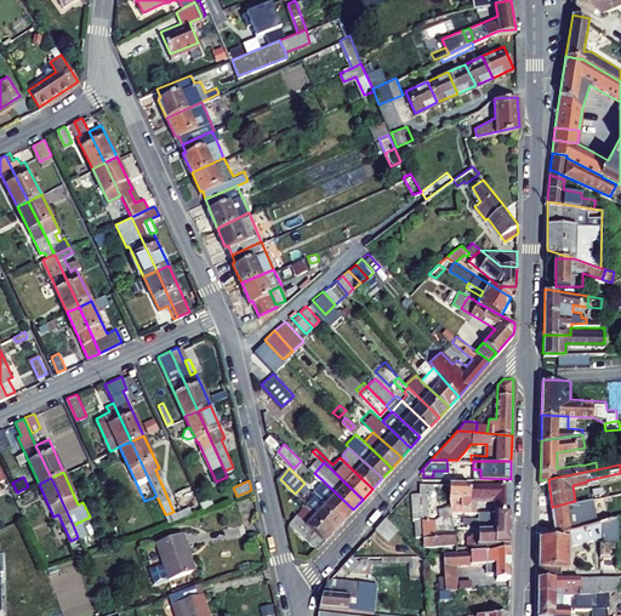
[(323,480),(315,488),(319,491),(326,484),(323,480)]
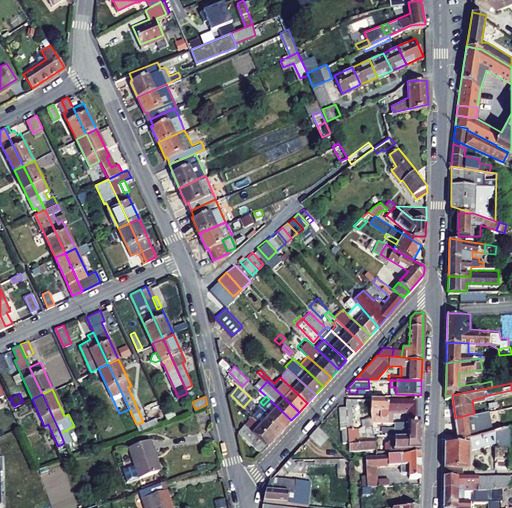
[(345,397),(346,405),(348,440),(349,449),(375,447),(373,424),(373,421),(372,421),(371,418),(371,417),(362,418),(363,424),(367,424),(367,426),(365,427),(366,431),(359,432),(358,427),(353,428),(351,403),(351,397),(345,397)]
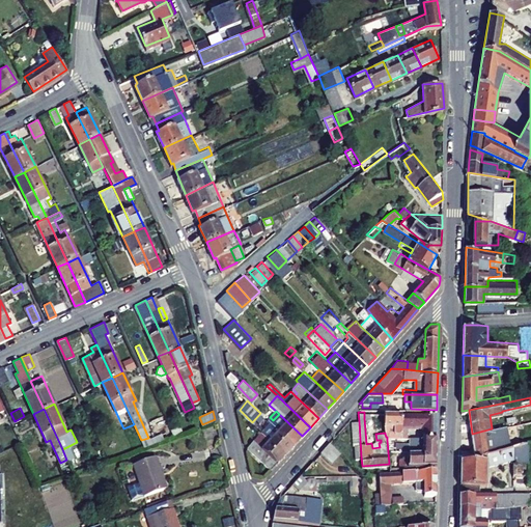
[(383,413),(373,412),(374,425),(383,424),(383,413)]
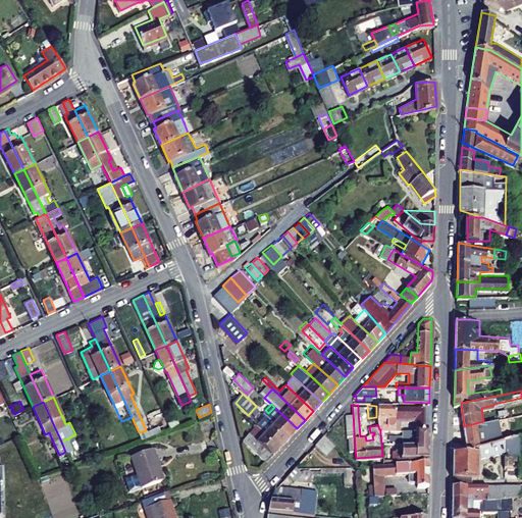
[(386,426),(395,426),(395,406),(376,406),(376,417),(378,425),(378,426),(386,426)]
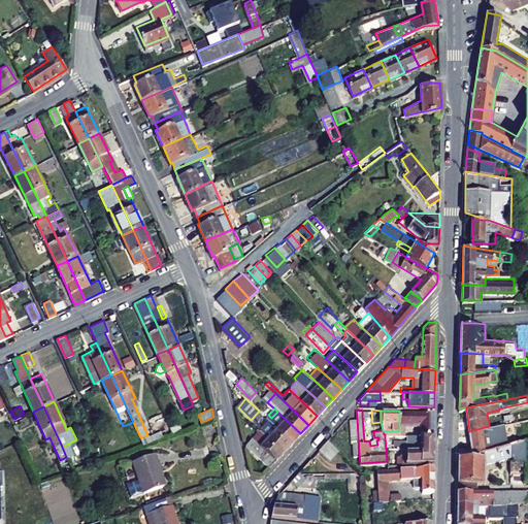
[(399,431),(399,434),(401,434),(404,434),(404,423),(420,423),(421,434),(433,434),(433,412),(399,411),(399,431)]
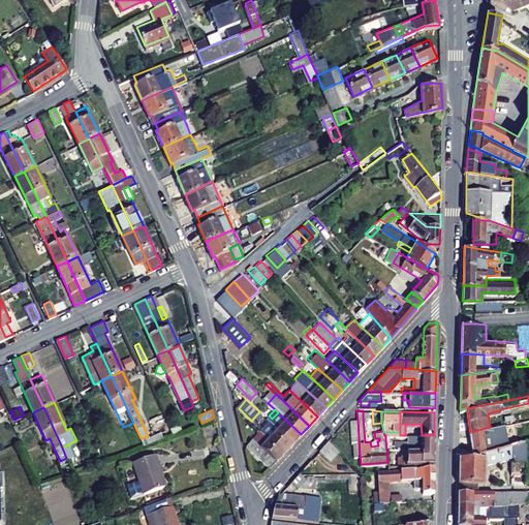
[(512,411),(503,413),(505,423),(522,420),(521,415),(515,418),(512,411)]
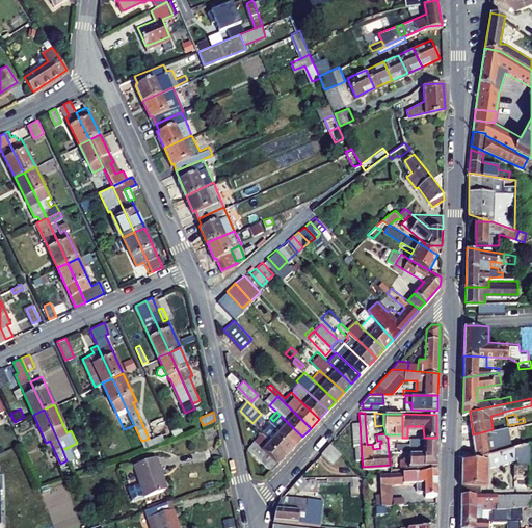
[(268,421),(270,423),(294,446),(302,437),(280,415),(273,421),(270,418),(268,421)]
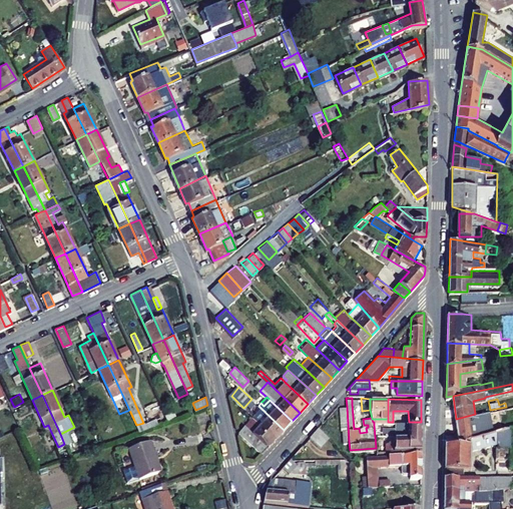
[(343,442),(349,441),(347,406),(339,406),(340,420),(342,420),(343,442)]
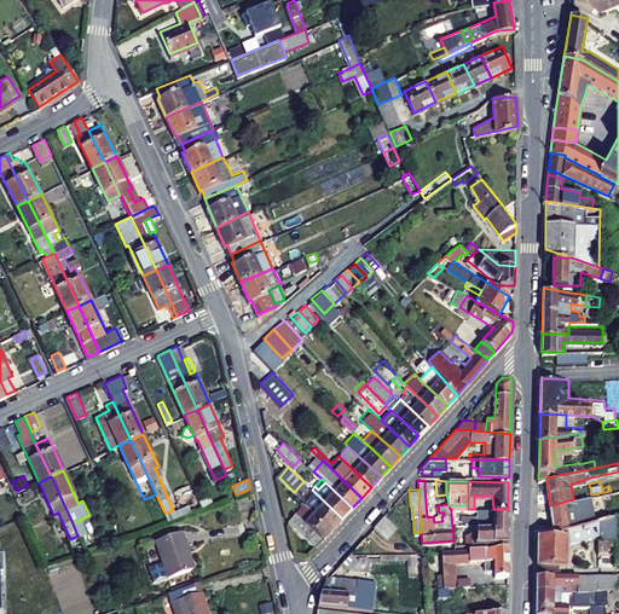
[(611,496),(611,491),(591,494),(594,507),(605,504),(603,497),(611,496)]
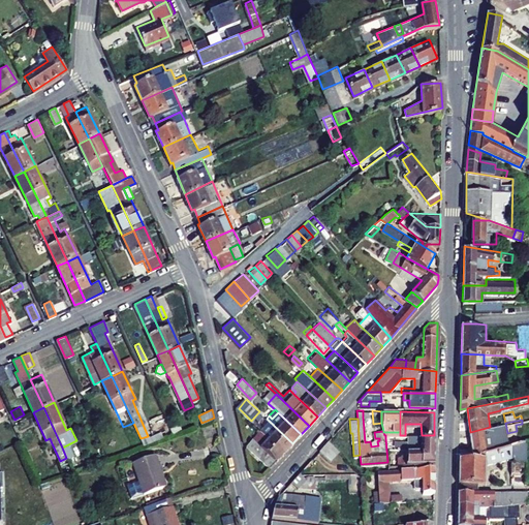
[(269,421),(260,429),(284,452),(292,443),(269,421)]
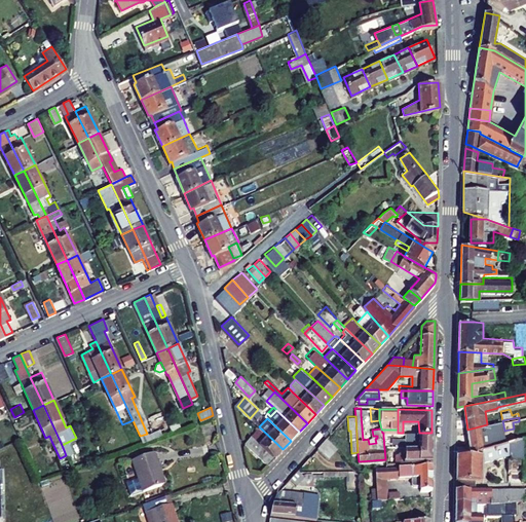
[(467,430),(471,453),(504,442),(502,439),(502,437),(489,440),(487,424),(467,430)]
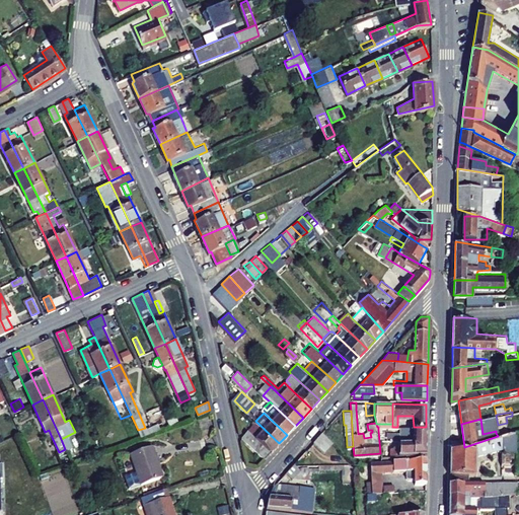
[(255,421),(242,436),(265,457),(279,443),(255,421)]
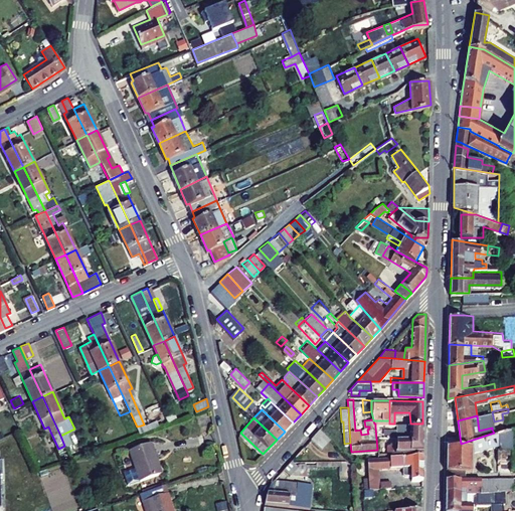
[(155,419),(148,422),(150,428),(157,426),(155,419)]
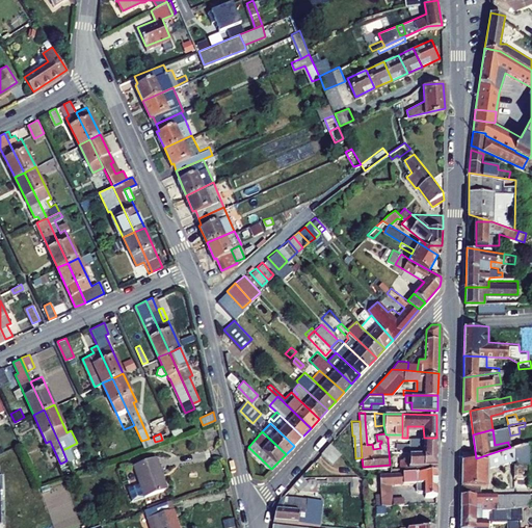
[(149,439),(141,441),(143,447),(155,442),(153,437),(149,439)]
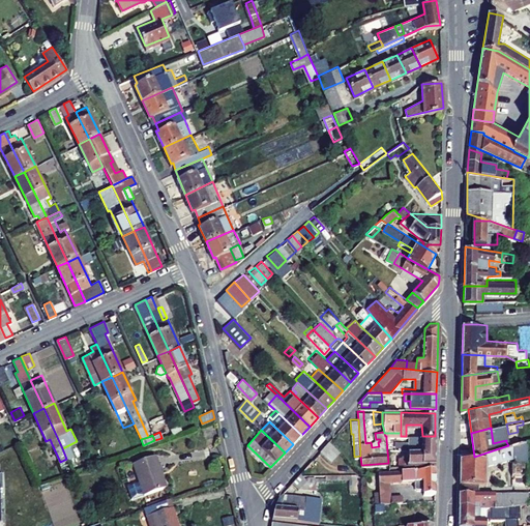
[(415,436),(415,453),(407,453),(407,457),(399,456),(399,460),(402,460),(402,466),(436,465),(435,436),(422,436),(415,436)]
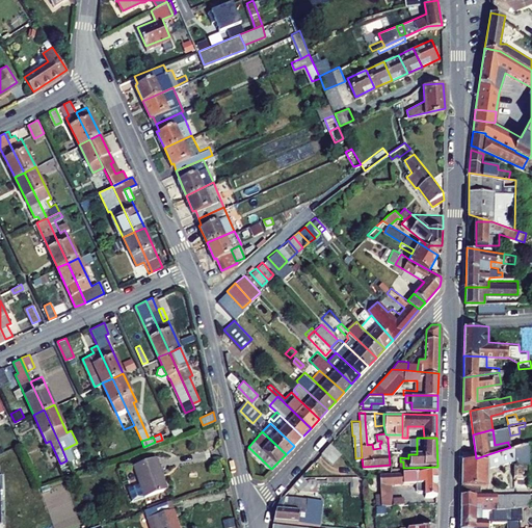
[(480,484),(487,484),(487,465),(511,458),(512,471),(529,471),(528,442),(519,444),(510,447),(476,458),(475,458),(461,459),(461,484),(480,484)]
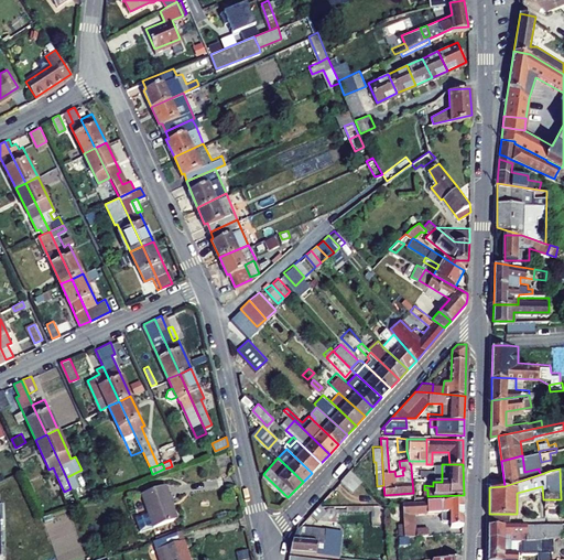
[(361,481),(350,470),(340,480),(351,491),(361,481)]
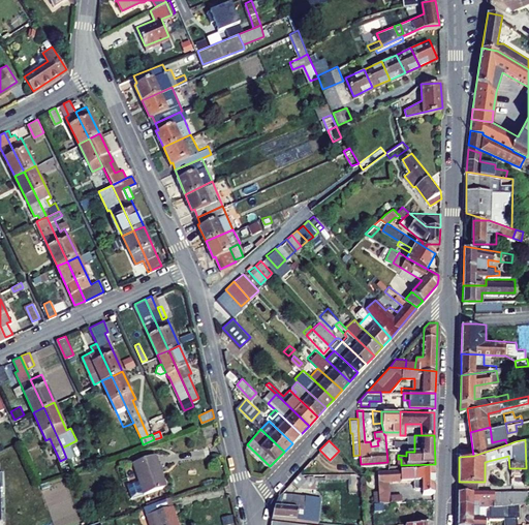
[(154,453),(131,461),(138,481),(130,484),(135,496),(162,486),(157,469),(160,468),(154,453)]
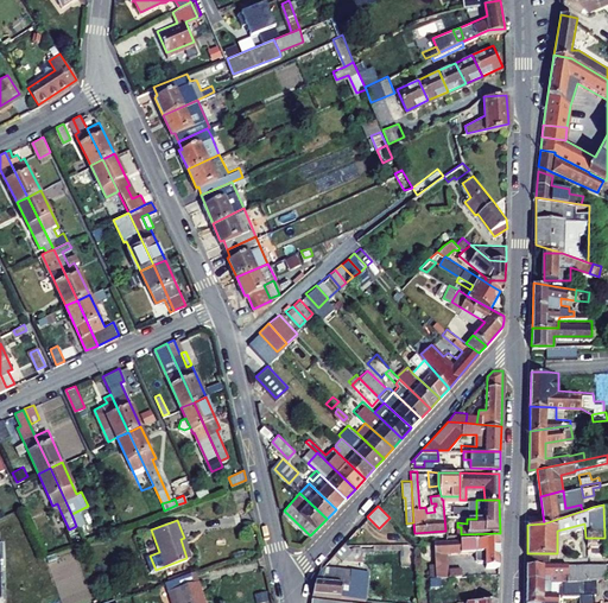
[(367,527),(361,522),(340,547),(349,546),(367,527)]
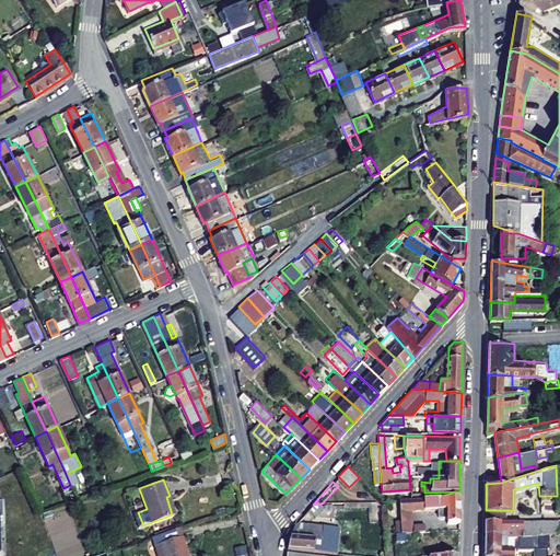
[(461,495),(398,498),(400,519),(400,531),(426,530),(426,526),(438,526),(438,521),(413,522),(413,512),(438,511),(438,514),(440,517),(446,517),(446,522),(461,521),(461,495)]
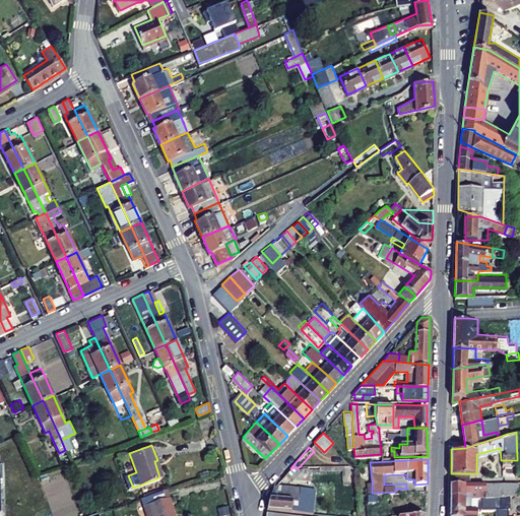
[(517,460),(501,460),(501,473),(517,472),(517,460)]
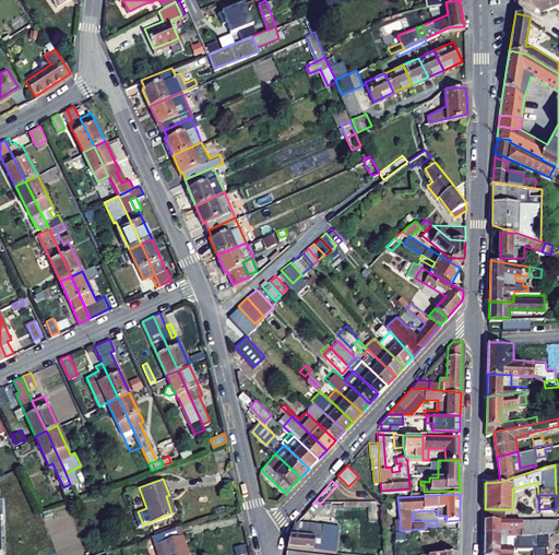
[(321,503),(312,504),(307,509),(313,516),(316,514),(332,514),(332,502),(321,503)]
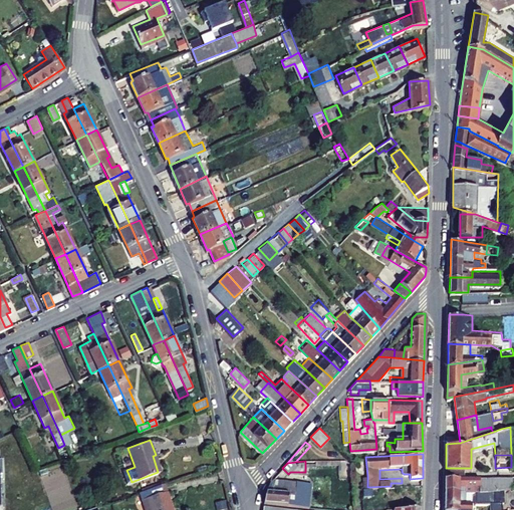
[(464,468),(446,468),(445,476),(464,476),(464,468)]
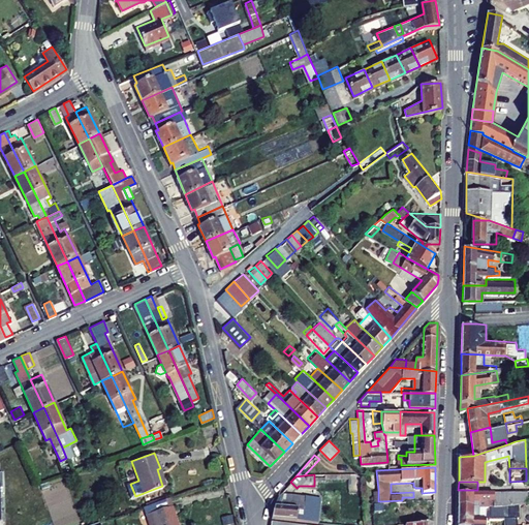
[(526,489),(493,490),(493,498),(494,504),(503,504),(528,500),(528,494),(526,495),(526,489)]
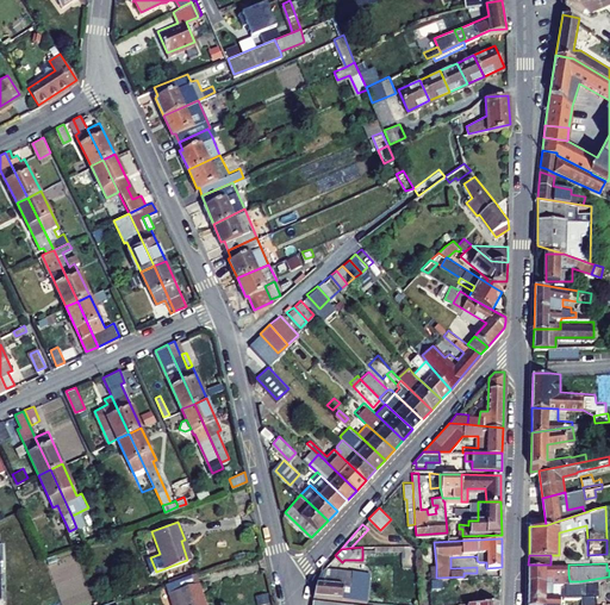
[(528,565),(528,580),(552,581),(552,575),(568,574),(568,565),(551,565),(528,565)]
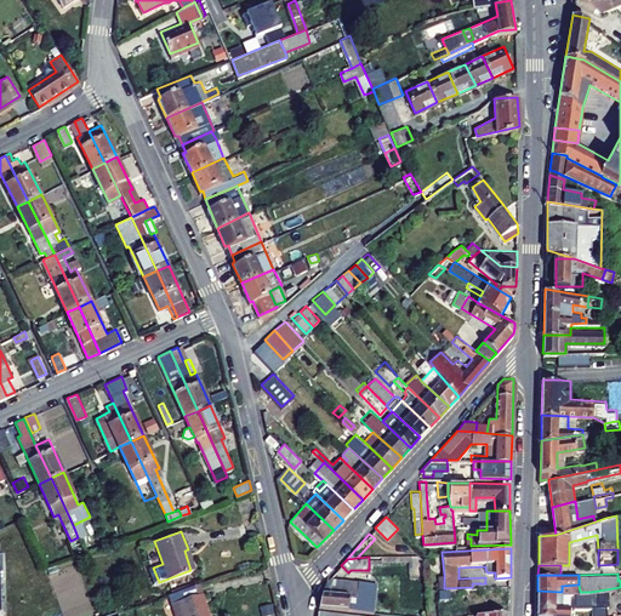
[(375,582),(329,579),(326,581),(324,586),(320,594),(319,606),(366,611),(368,604),(374,604),(375,582)]
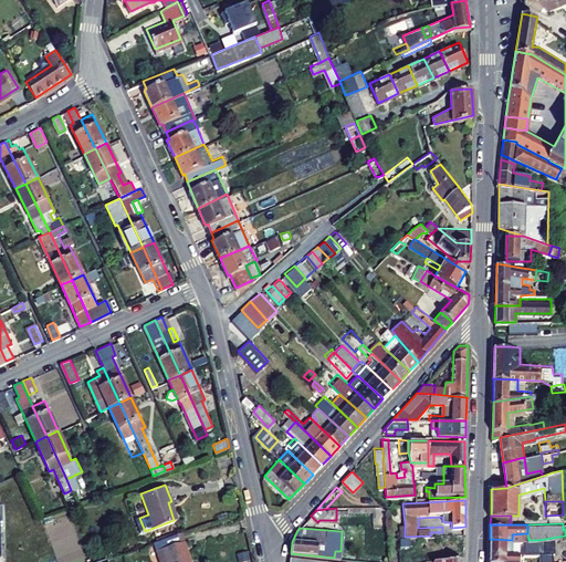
[(189,561),(180,532),(154,541),(160,561),(189,561)]
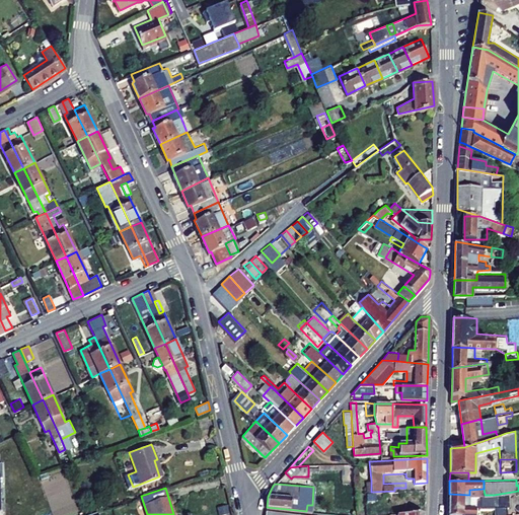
[(426,488),(405,488),(394,488),(394,491),(371,492),(367,493),(366,493),(366,498),(393,496),(394,499),(389,499),(390,502),(394,502),(394,503),(425,502),(426,488)]
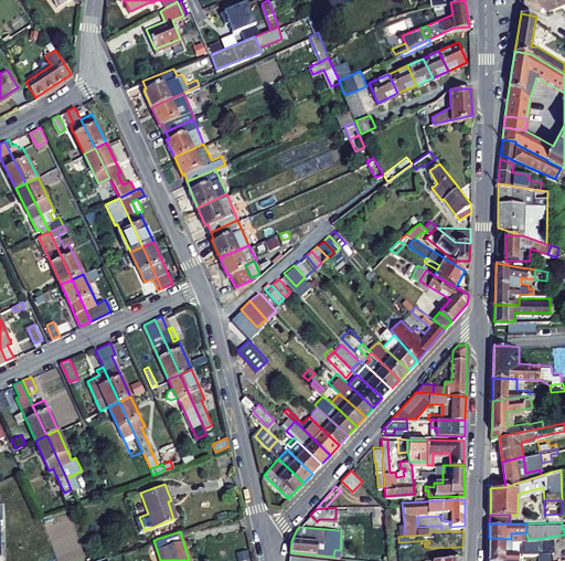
[(489,538),(488,560),(518,560),(519,551),(512,550),(511,539),(489,538)]
